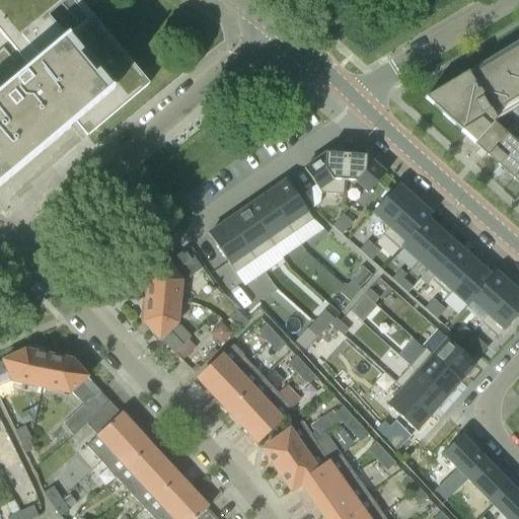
[(0,188),(75,125),(85,136),(86,135),(84,132),(143,82),(145,85),(147,84),(76,0),(0,0),(0,34),(9,46),(0,53),(0,188)]
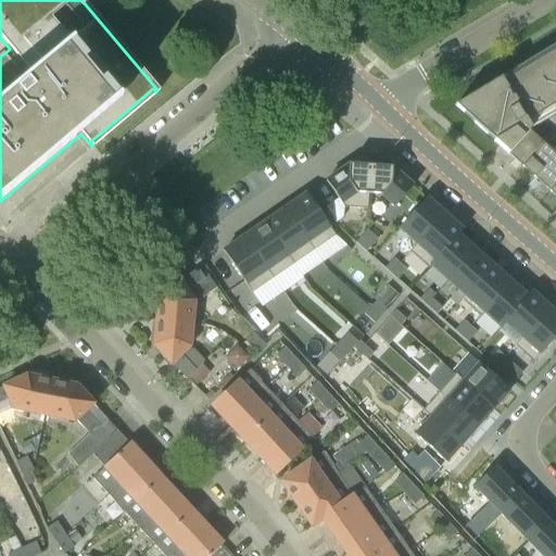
[(555,45),(526,64),(455,106),(494,142),(508,155),(522,167),(543,144),(529,131),(555,114),(555,45)]
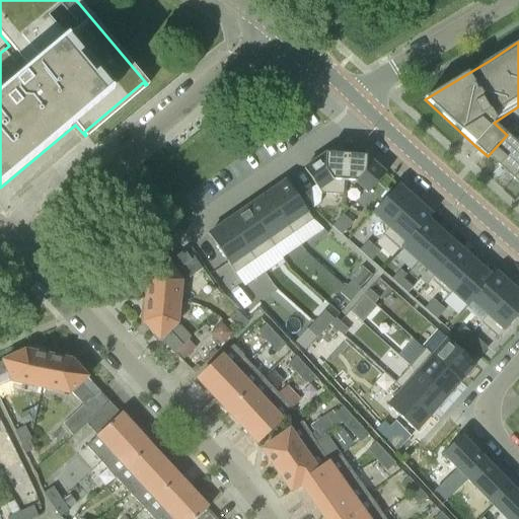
[(518,172),(518,145),(507,135),(488,156),(499,167),(500,166),(513,179),(518,172)]
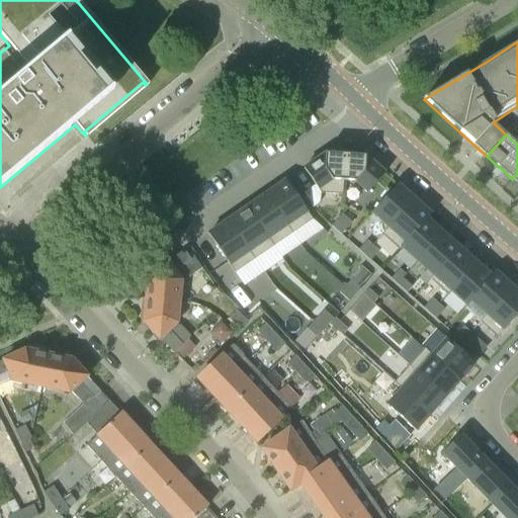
[(315,185),(304,193),(313,207),(319,203),(321,193),(342,195),(343,181),(345,155),(327,154),(325,154),(304,169),(315,185)]
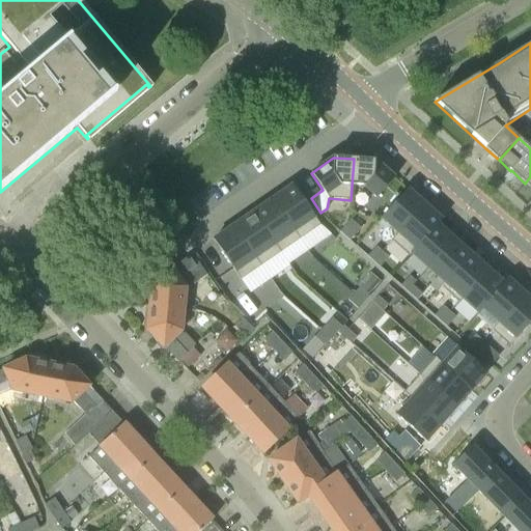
[(354,159),(352,186),(364,187),(378,198),(394,178),(374,161),(354,159)]
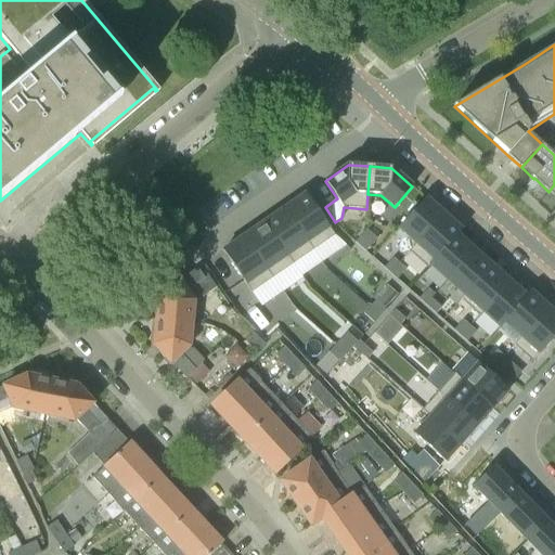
[(306,194),(285,208),(313,249),(334,235),(306,194)]
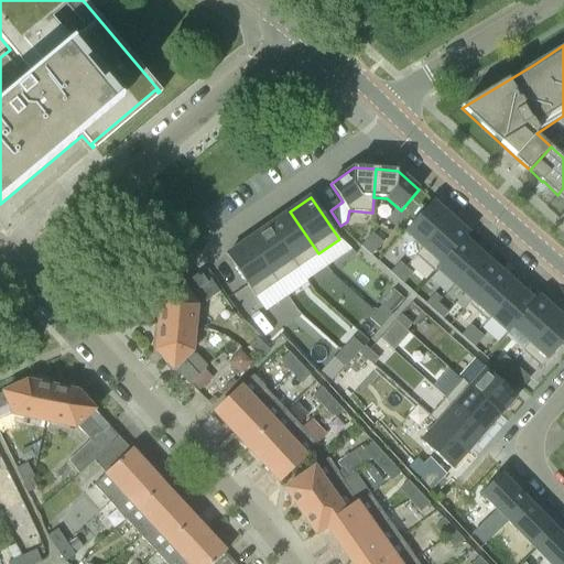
[(432,202),(405,231),(423,248),(424,248),(451,218),(432,202)]
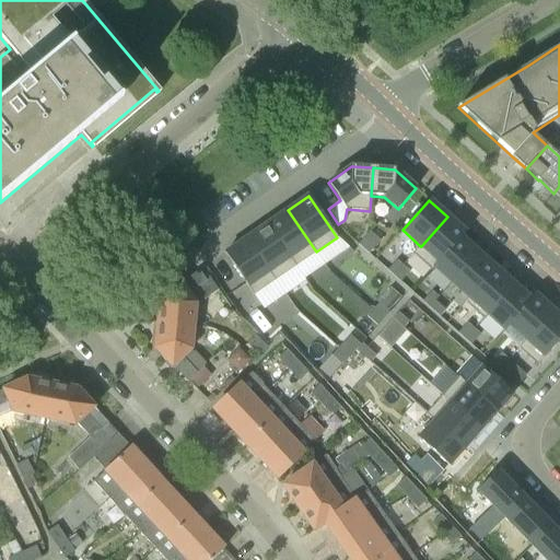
[(288,210),(267,224),(295,266),(316,252),(288,210)]
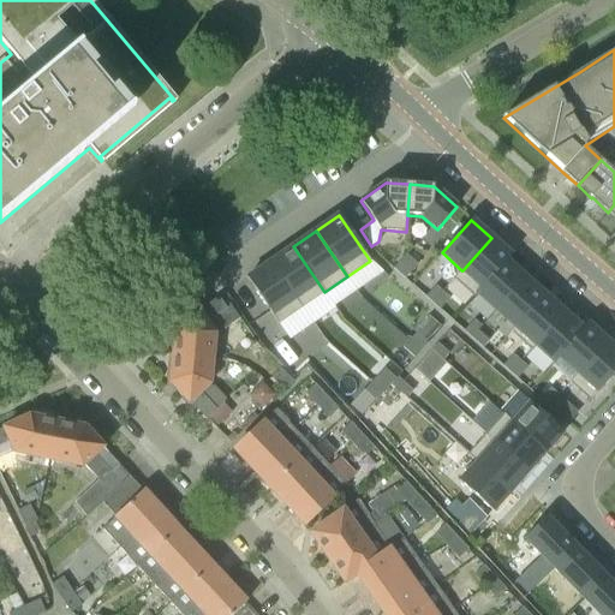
[(461,270),(453,279),(475,297),(477,294),(477,293),(506,261),(507,262),(512,256),(491,238),(463,270),(461,270)]
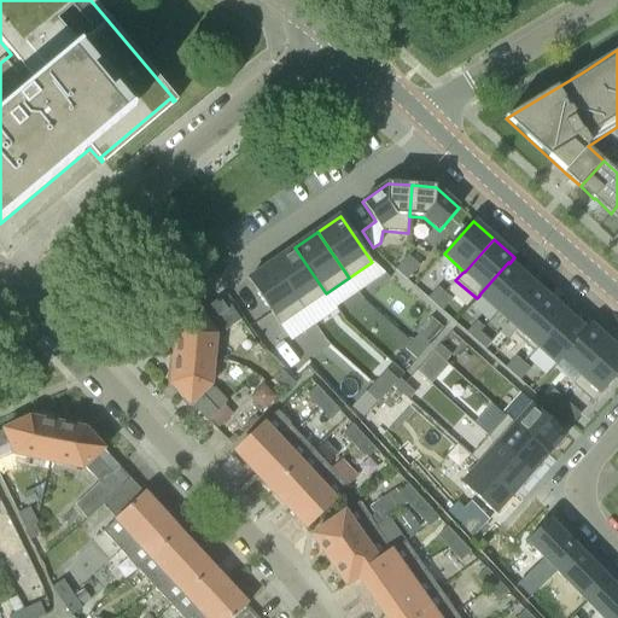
[(295,248),(273,263),(304,309),(326,293),(295,248)]
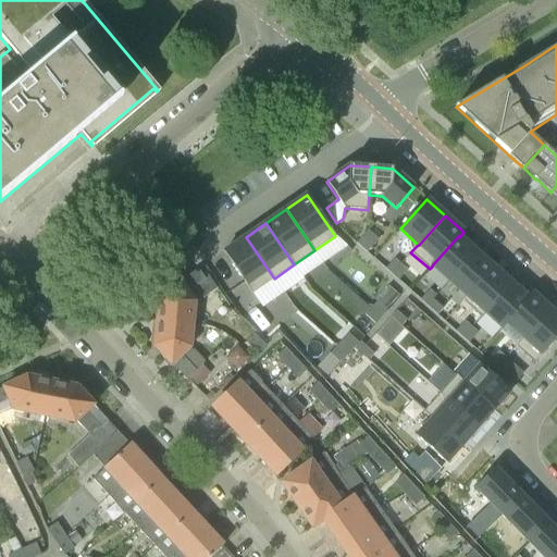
[(368,231),(356,244),(367,254),(379,240),(368,231)]
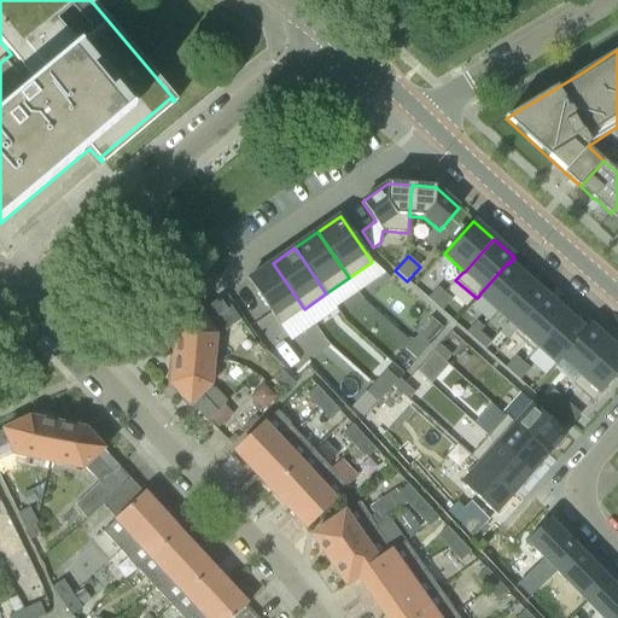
[(508,262),(479,295),(479,296),(499,312),(528,279),(509,263),(508,262)]
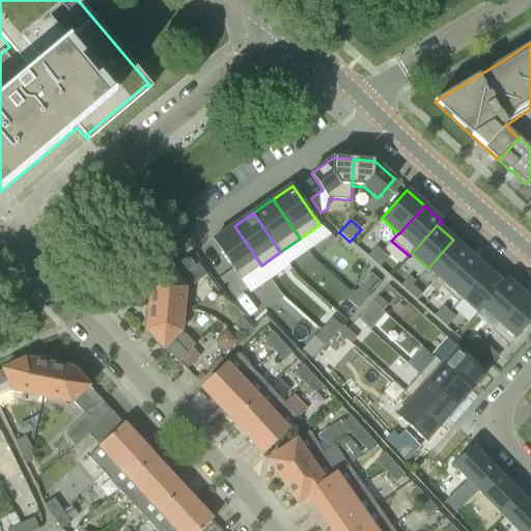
[(234,226),(214,241),(241,280),(261,266),(234,226)]
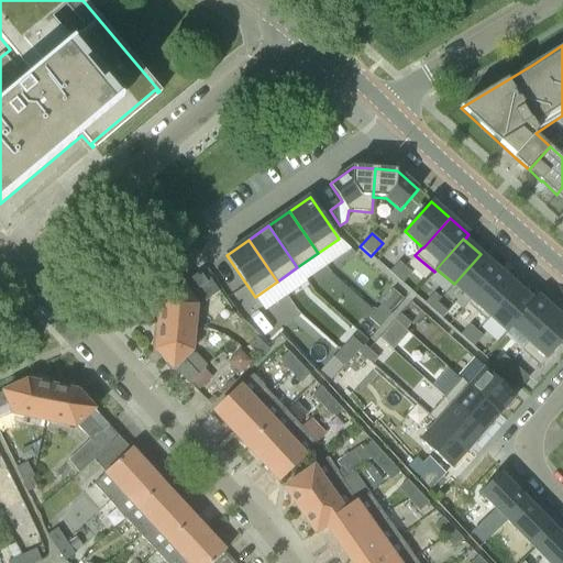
[(481,254),(454,284),(471,299),(472,300),(498,271),(481,254)]
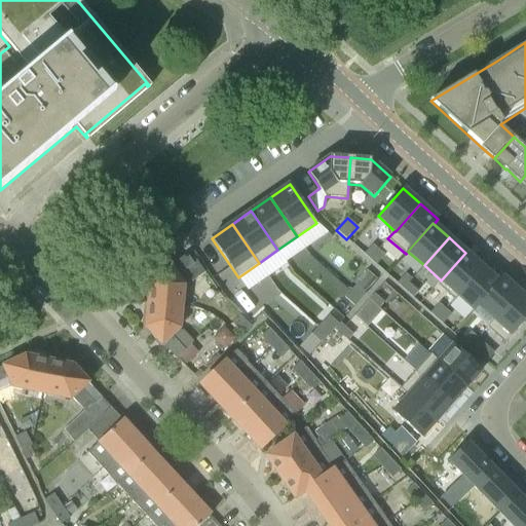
[(373,245),(364,255),(370,260),(379,251),(373,245)]
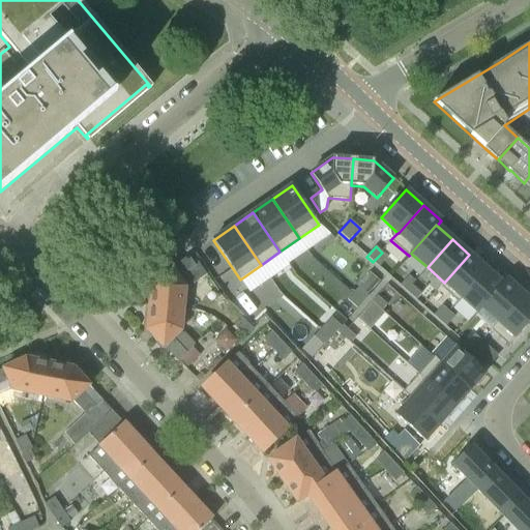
[(382,253),(373,262),(379,268),(388,258),(382,253)]
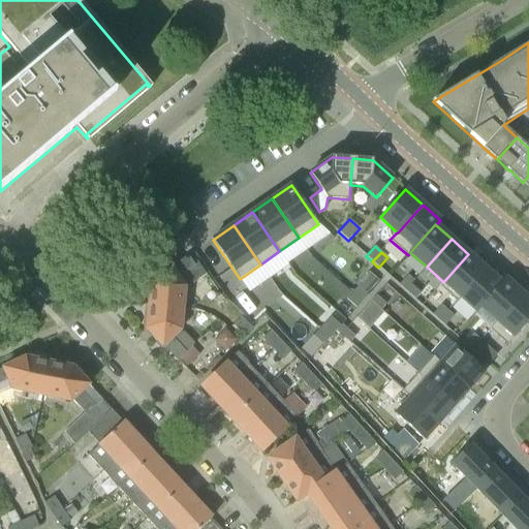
[(442,281),(439,285),(457,301),(461,298),(460,297),(485,269),(468,254),(443,282),(442,281)]
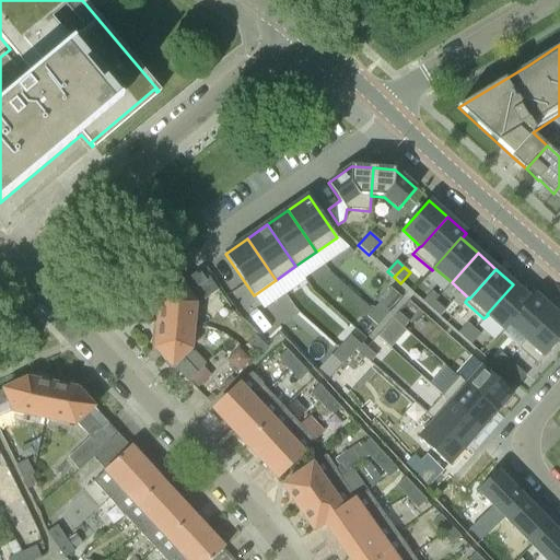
[(161,299),(159,324),(193,326),(194,304),(212,291),(199,272),(161,299)]
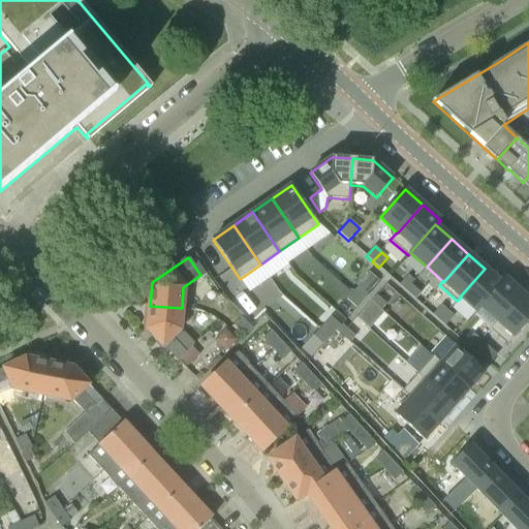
[(485,269),(460,297),(461,298),(477,312),(481,308),(480,307),(502,283),(501,283),(485,269)]
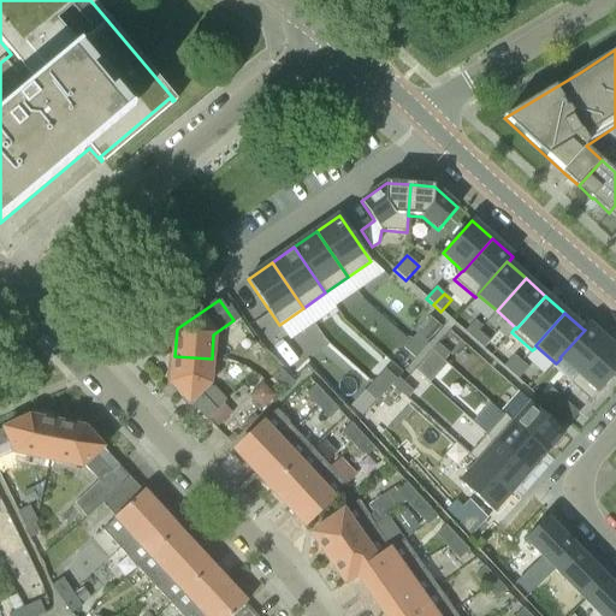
[(415,335),(426,343),(439,327),(428,318),(415,333),(415,335)]
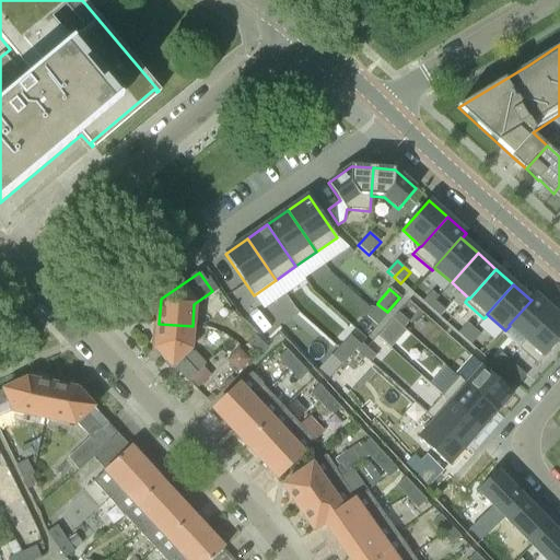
[(431,291),(422,302),(429,307),(434,302),(438,298),(431,291)]
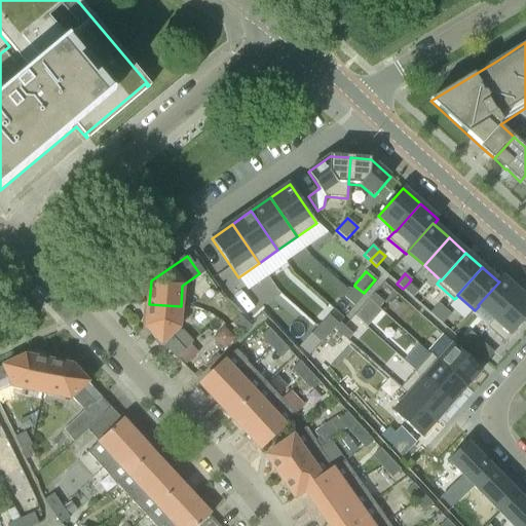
[(499,282),(478,305),(479,306),(494,320),(520,292),(502,276),(498,282),(499,282)]
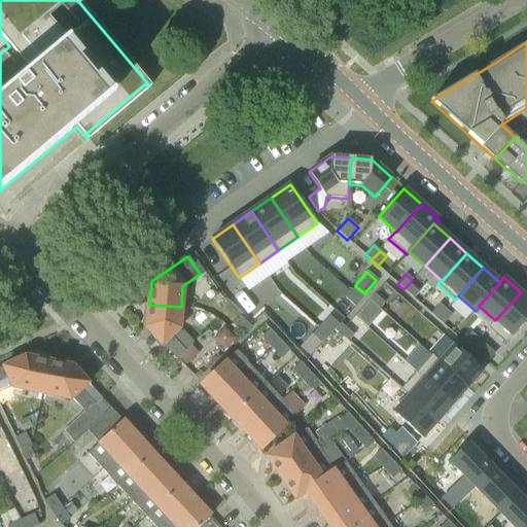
[(409,284),(403,289),(413,299),(419,292),(409,284)]
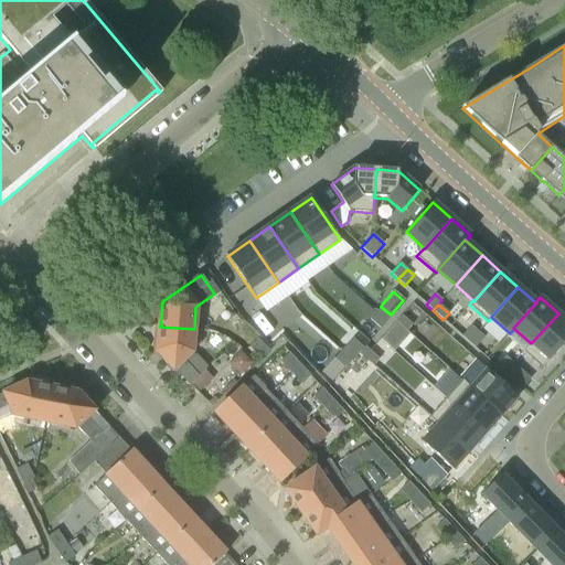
[(381,307),(375,313),(386,322),(392,316),(391,315),(381,307)]
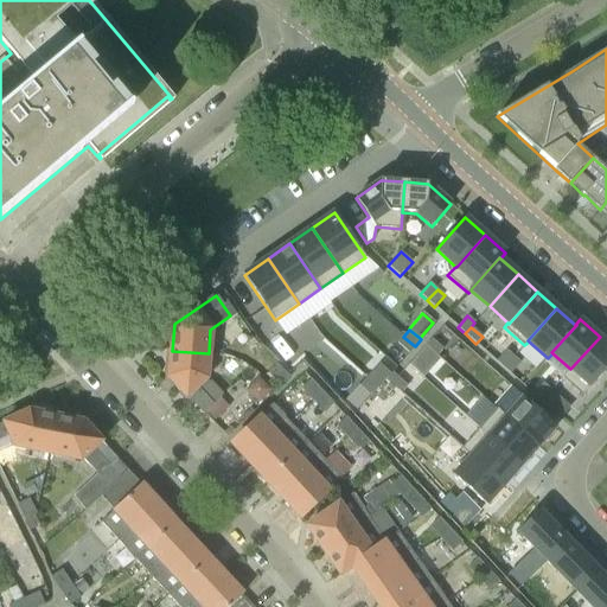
[(403,337),(397,344),(408,353),(415,346),(403,337)]
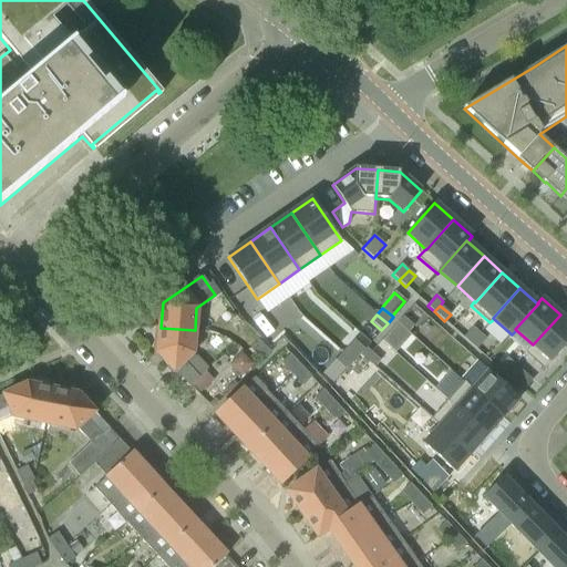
[(533,344),(525,352),(545,370),(566,343),(566,321),(560,315),(533,344)]
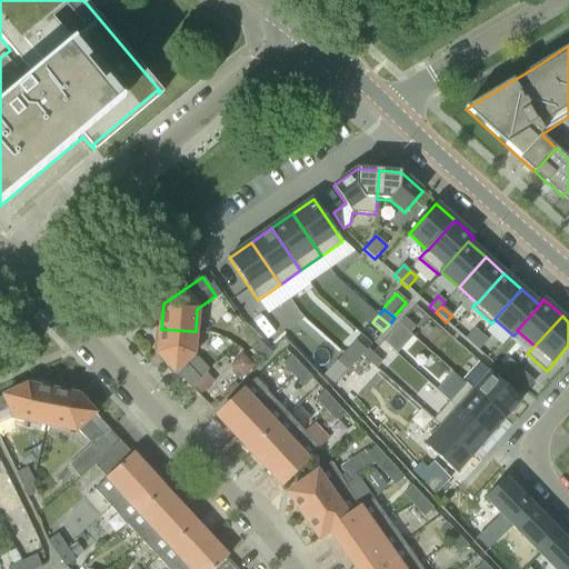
[(405,318),(399,325),(409,333),(415,328),(405,318)]
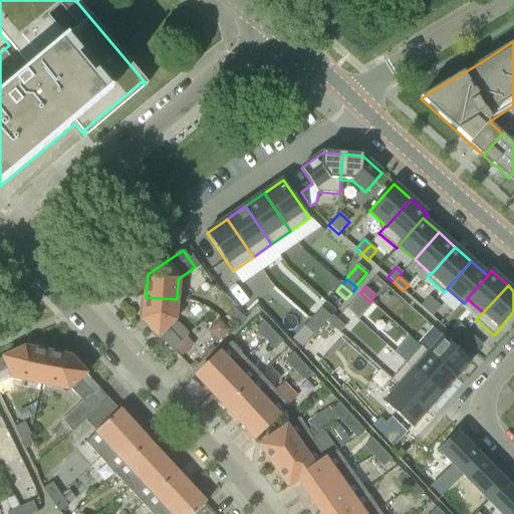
[(372,304),(369,301),(360,293),(346,309),(358,320),(372,304)]
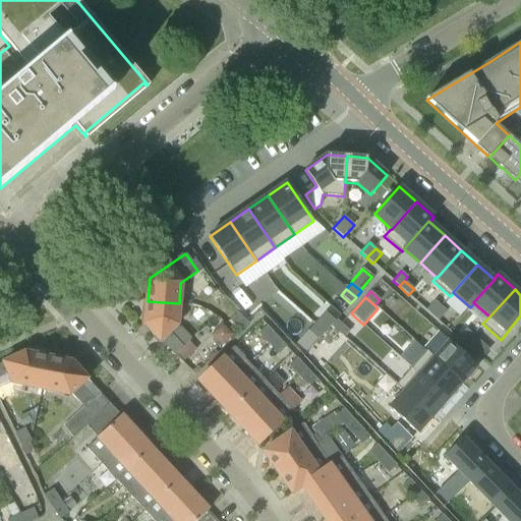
[(179,303),(148,301),(146,325),(176,356),(184,348),(182,347),(190,339),(177,325),(179,303)]
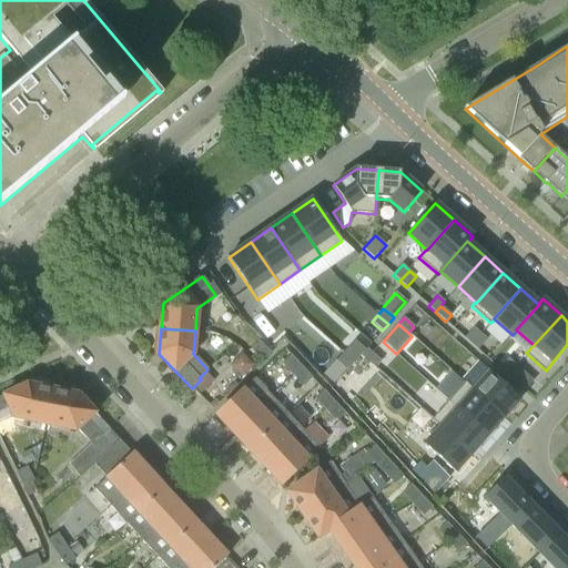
[(474,328),(465,338),(470,344),(480,334),(474,328)]
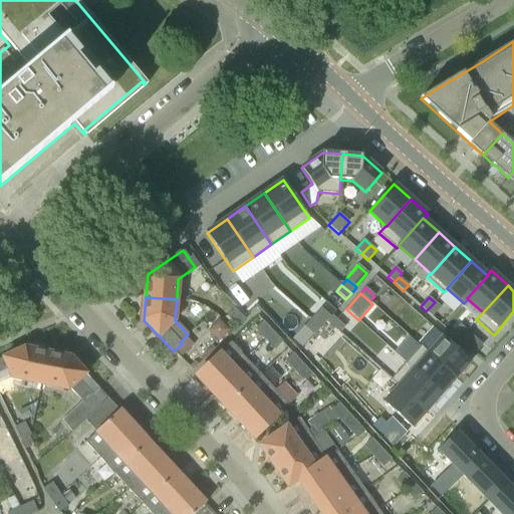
[(435,302),(426,311),(432,316),(441,307),(435,302)]
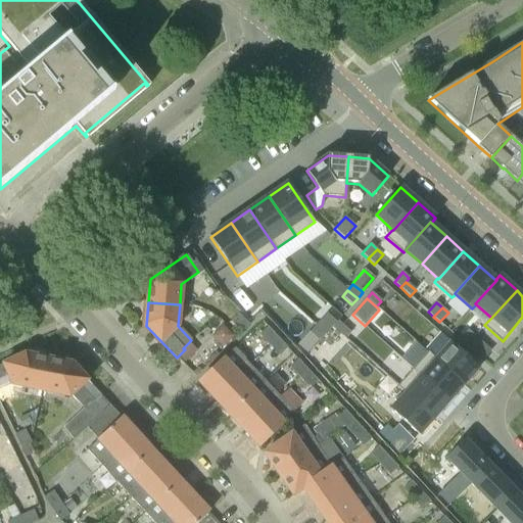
[(241,333),(249,325),(239,314),(231,322),(241,333)]
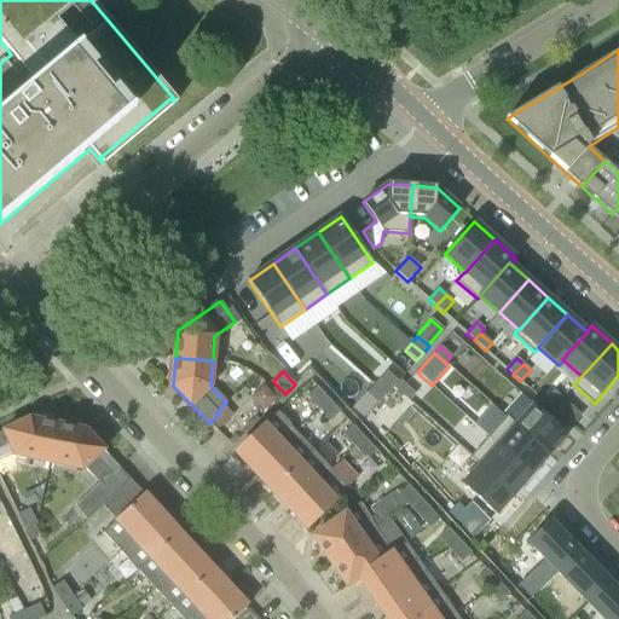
[(387,371),(374,386),(386,397),(387,394),(393,387),(398,382),(387,371)]
